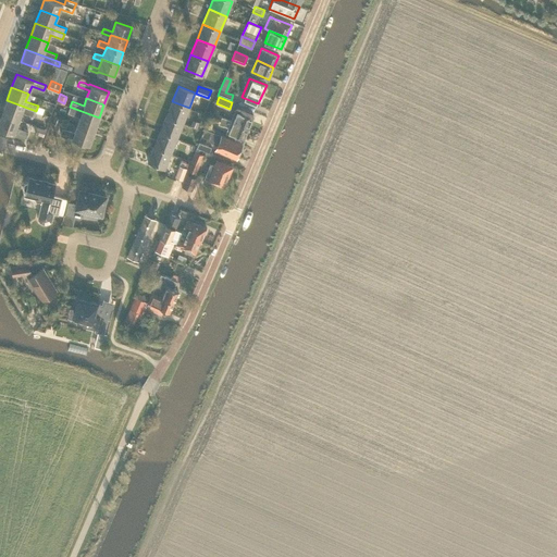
[(34,115),(36,111),(7,100),(1,113),(19,120),(22,112),(34,116),(34,115)]
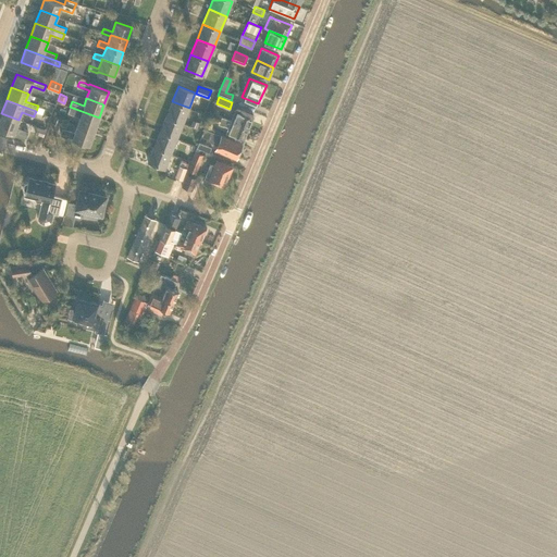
[(172,101),(165,116),(183,123),(189,108),(172,101)]
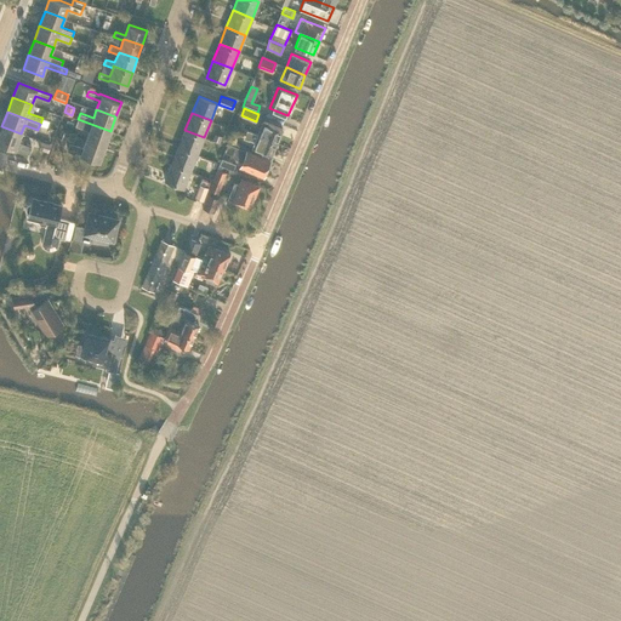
[(78,119),(75,125),(89,130),(86,138),(106,146),(110,131),(78,119)]
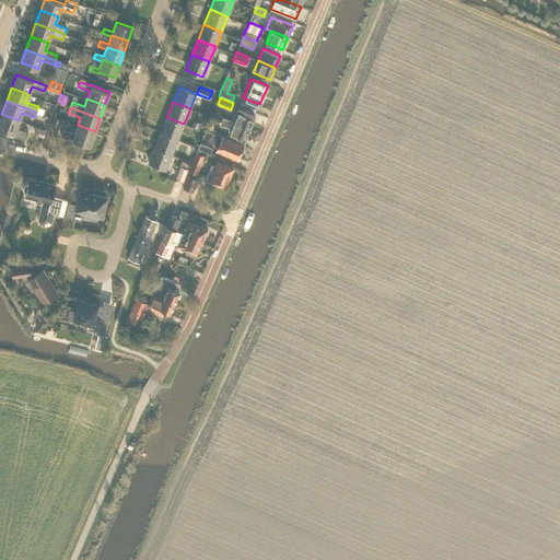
[(237,108),(233,120),(232,120),(249,128),(255,116),(237,108)]
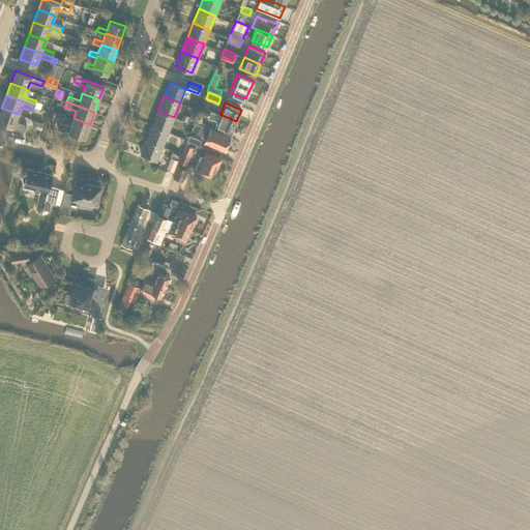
[(212,118),(217,120),(215,125),(232,133),(236,121),(219,114),(201,107),(197,117),(199,118),(201,113),(208,116),(208,117),(212,119),(212,118)]
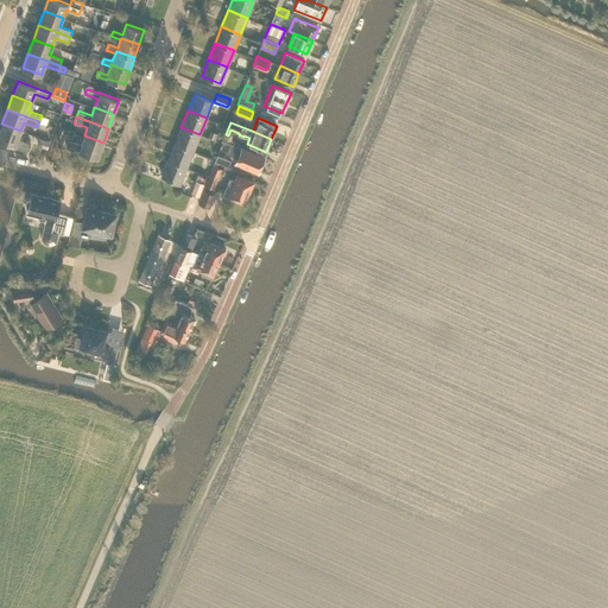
[(0,138),(18,146),(18,145),(29,149),(31,144),(18,139),(20,131),(1,124),(0,127),(0,138)]
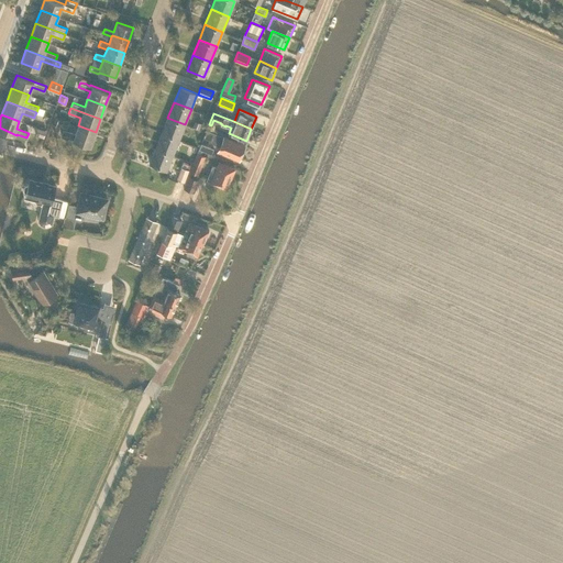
[(167,118),(162,133),(178,140),(185,124),(167,118)]
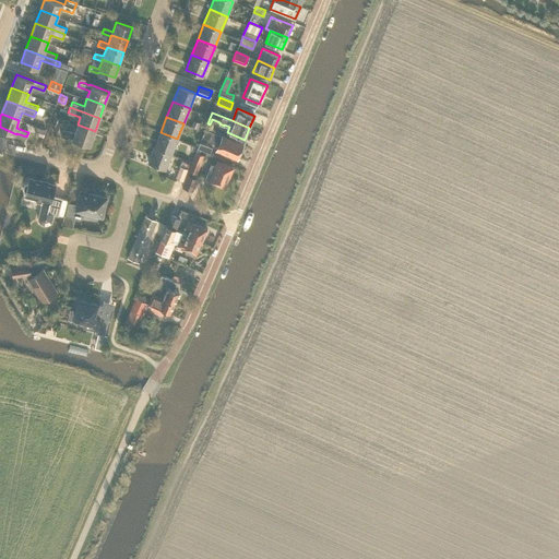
[(62,128),(61,133),(70,137),(90,144),(95,131),(78,125),(74,132),(62,128)]
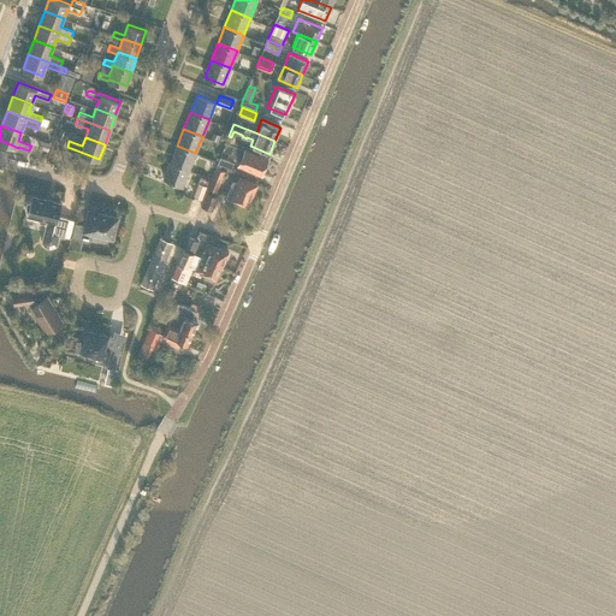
[(229,152),(229,154),(241,159),(238,165),(261,175),(267,159),(246,149),(226,143),(224,149),(229,152)]
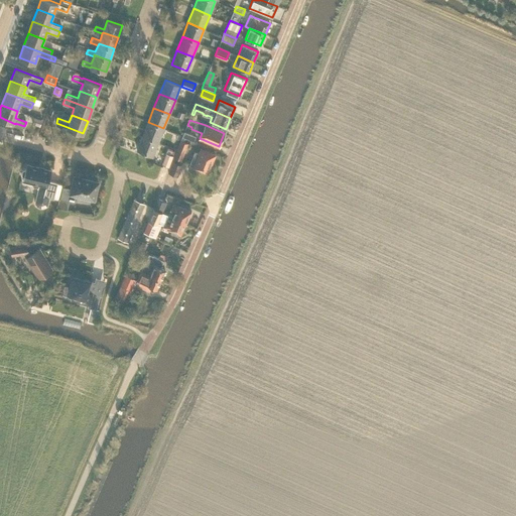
[(163,128),(148,122),(142,135),(158,142),(163,128)]
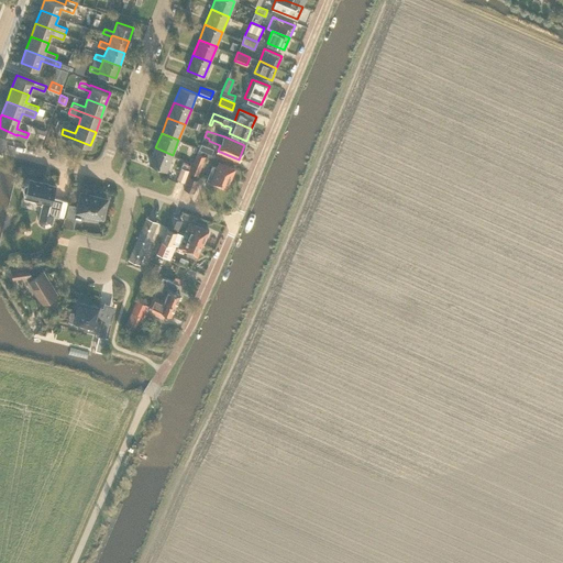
[(211,154),(213,148),(201,143),(199,148),(211,154)]
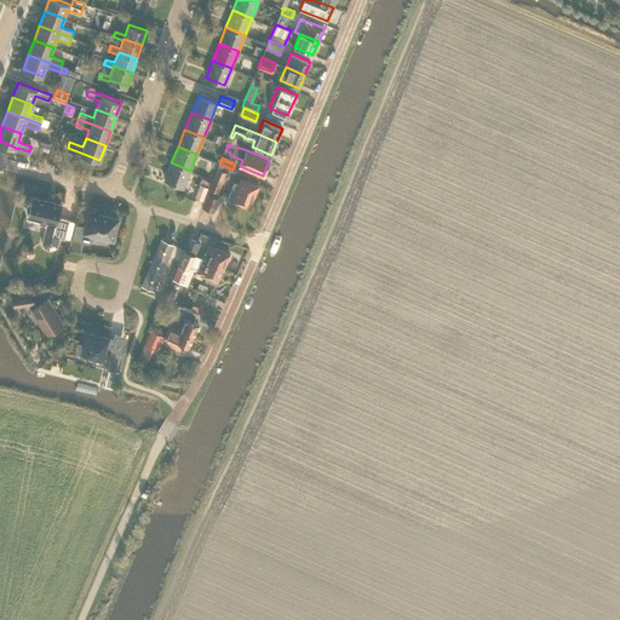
[(164,179),(183,188),(190,171),(171,162),(164,179)]
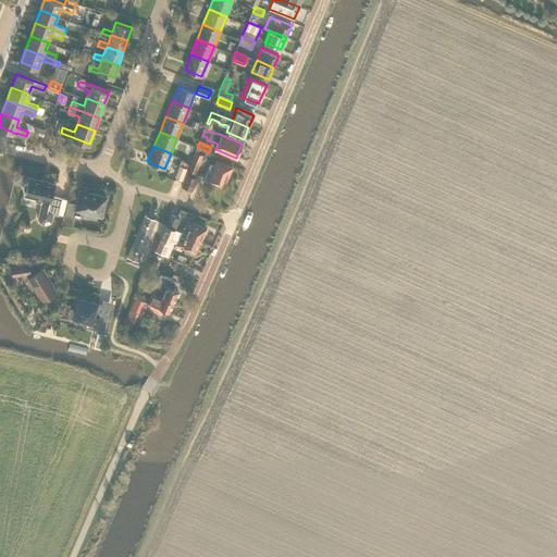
[(188,170),(196,173),(203,155),(199,152),(200,149),(197,147),(188,170)]
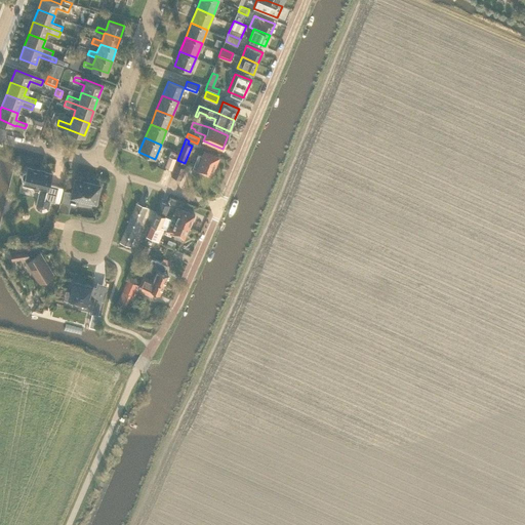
[(170,151),(169,156),(176,158),(177,154),(175,153),(175,152),(171,150),(170,151)]
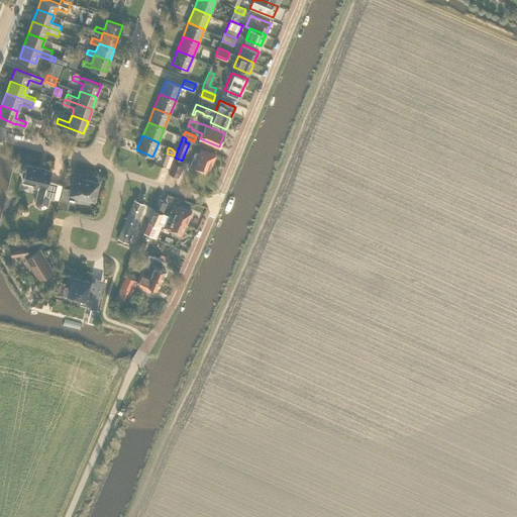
[(190,166),(194,167),(194,168),(208,173),(215,154),(201,148),(199,153),(195,151),(190,166)]
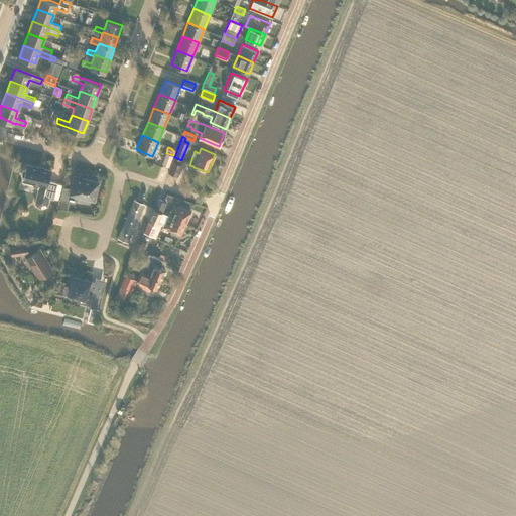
[(166,153),(162,164),(169,166),(173,155),(166,153)]
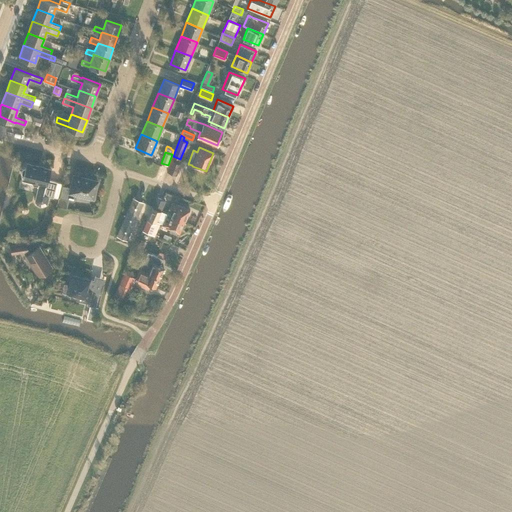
[(176,174),(180,163),(171,159),(167,170),(176,174)]
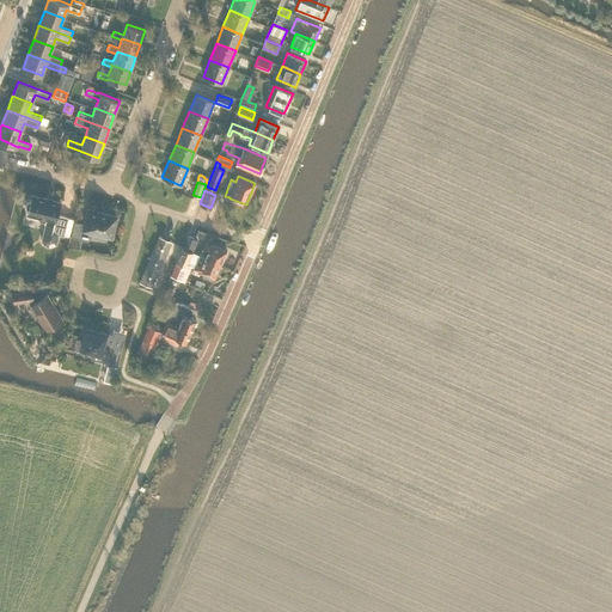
[(29,200),(26,201),(25,206),(28,208),(29,209),(28,213),(38,215),(38,218),(38,219),(40,221),(44,222),(46,224),(42,240),(44,244),(48,246),(53,246),(56,244),(59,234),(63,236),(68,218),(57,214),(60,202),(43,197),(42,199),(31,196),(30,201),(29,200)]
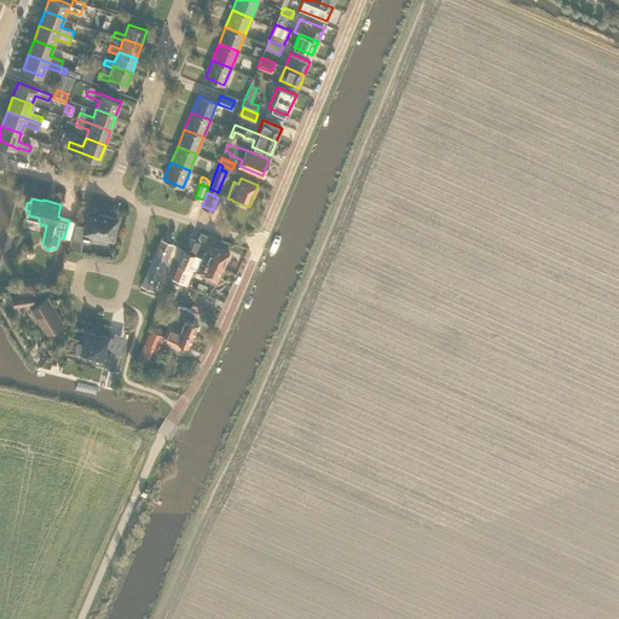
[(76,224),(73,238),(88,243),(91,235),(105,238),(105,236),(113,237),(117,221),(110,219),(110,217),(90,212),(85,226),(76,224)]
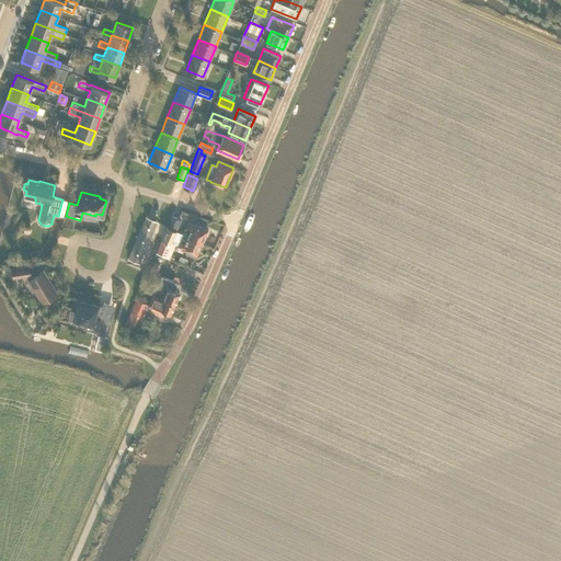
[(171,215),(167,226),(168,226),(178,230),(182,220),(172,216),(171,215)]
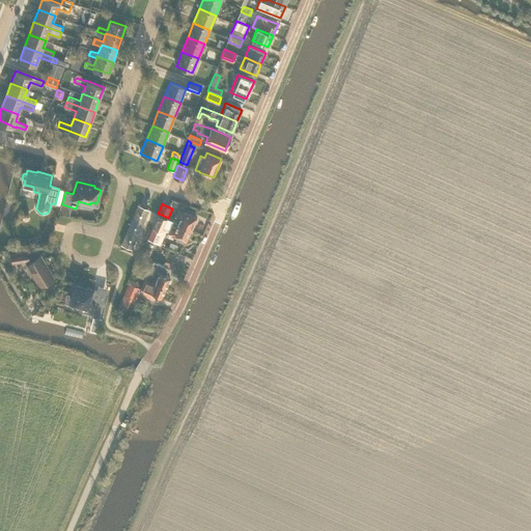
[(121,243),(132,248),(148,210),(138,205),(121,243)]
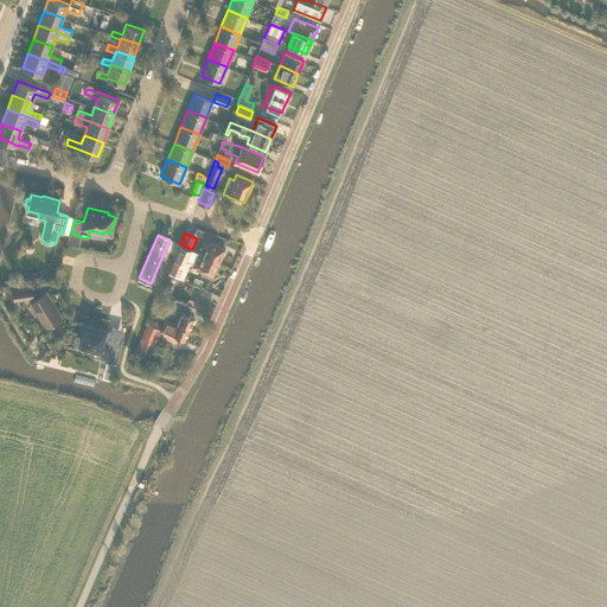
[(197,253),(203,255),(218,262),(225,248),(209,241),(209,242),(204,240),(202,246),(200,246),(197,253)]
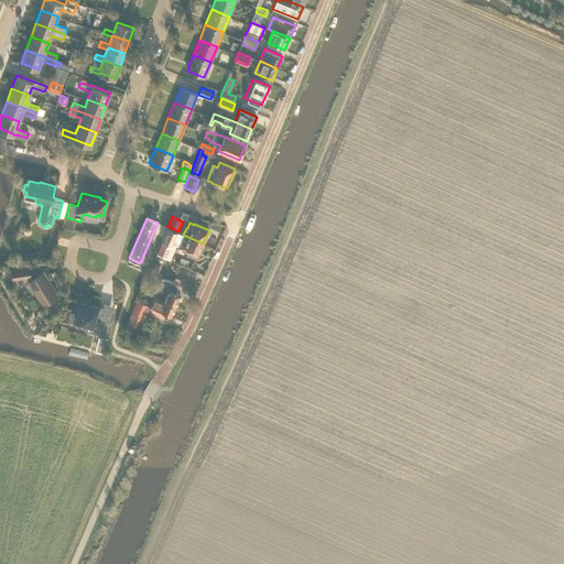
[(177,231),(169,228),(162,241),(172,246),(177,231)]
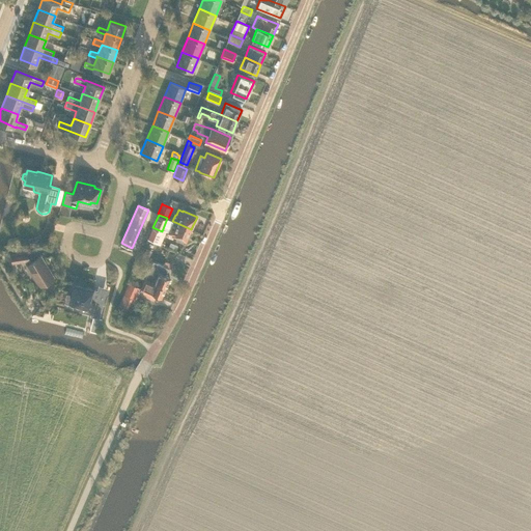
[(168,233),(172,234),(172,235),(186,242),(191,229),(177,223),(172,221),(170,226),(171,227),(168,233)]
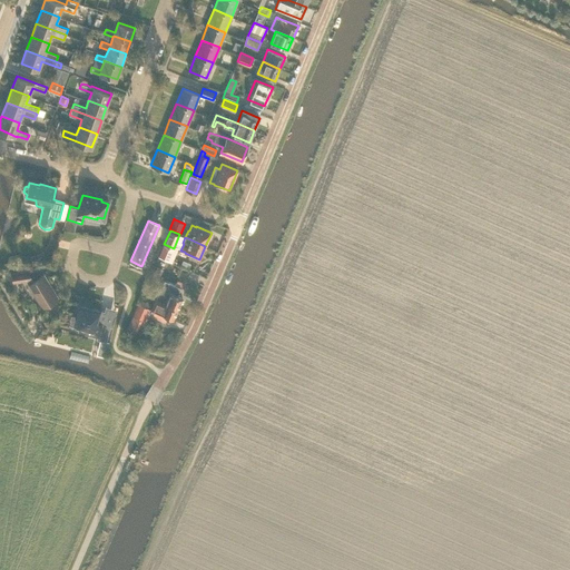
[(173,252),(163,247),(158,255),(169,261),(173,252)]
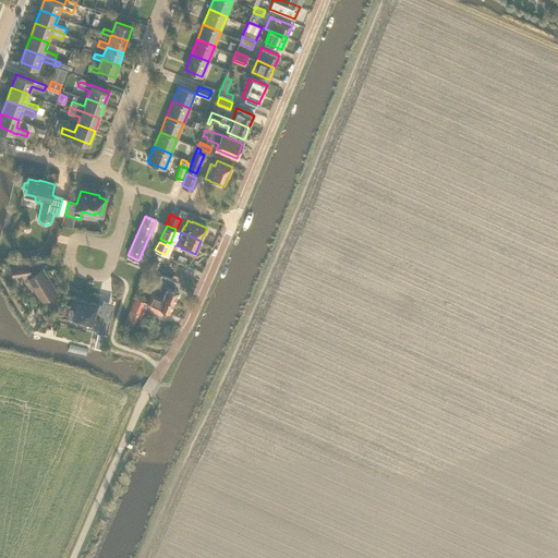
[(27,278),(41,300),(57,291),(43,269),(32,276),(31,273),(28,265),(12,267),(13,276),(25,274),(28,278),(27,278)]
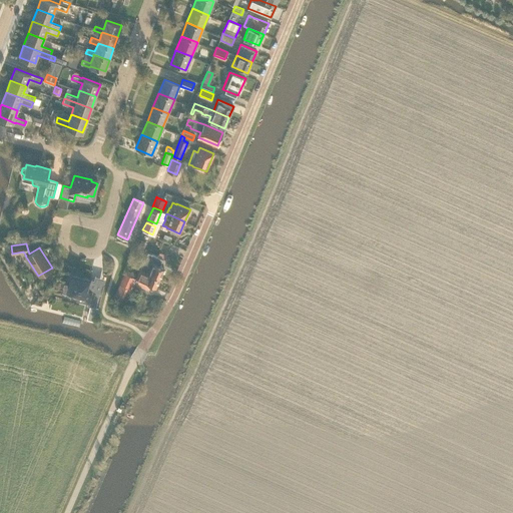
[(159,278),(164,268),(159,266),(162,259),(151,253),(146,266),(148,267),(146,272),(159,278)]
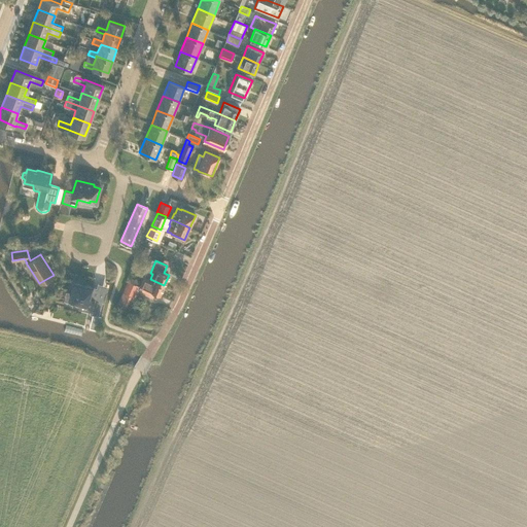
[(152,297),(155,292),(160,294),(164,285),(150,279),(144,276),(138,290),(152,297)]
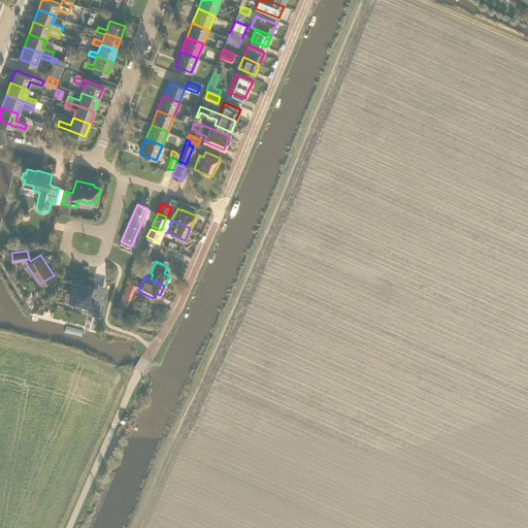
[(134,295),(138,285),(129,281),(125,292),(134,295)]
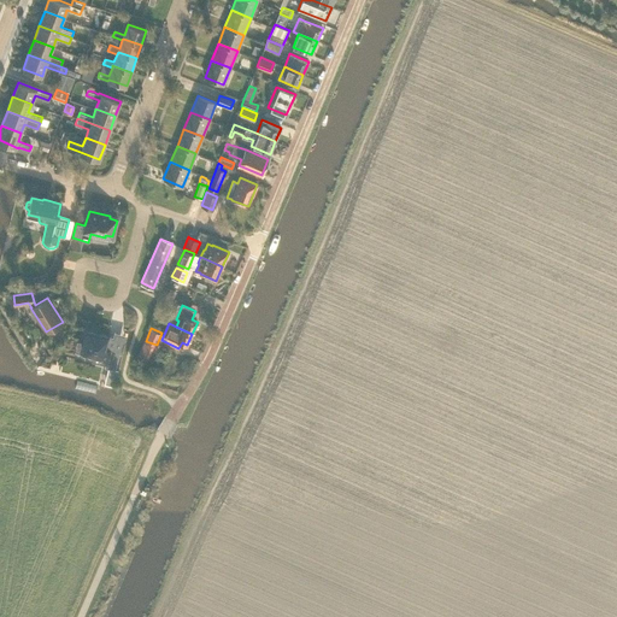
[(87,331),(83,342),(86,342),(84,350),(86,353),(93,354),(94,356),(93,362),(106,364),(105,368),(116,370),(119,353),(112,347),(115,338),(109,336),(87,331)]
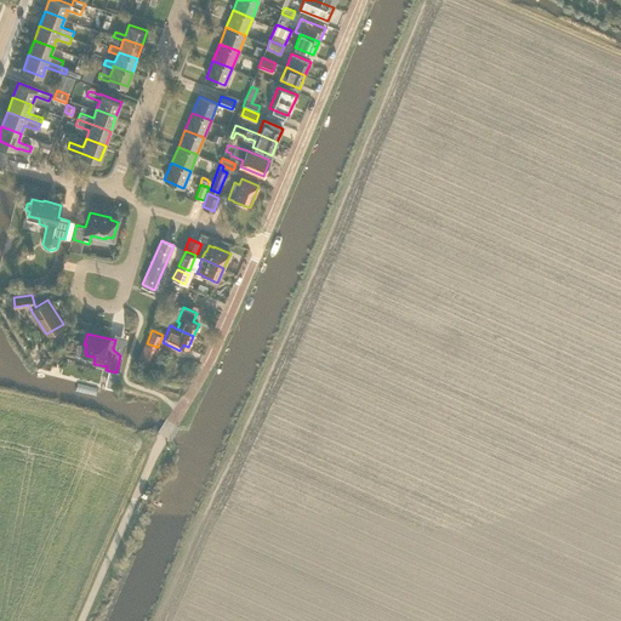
[(147,345),(142,355),(149,358),(154,347),(147,345)]
